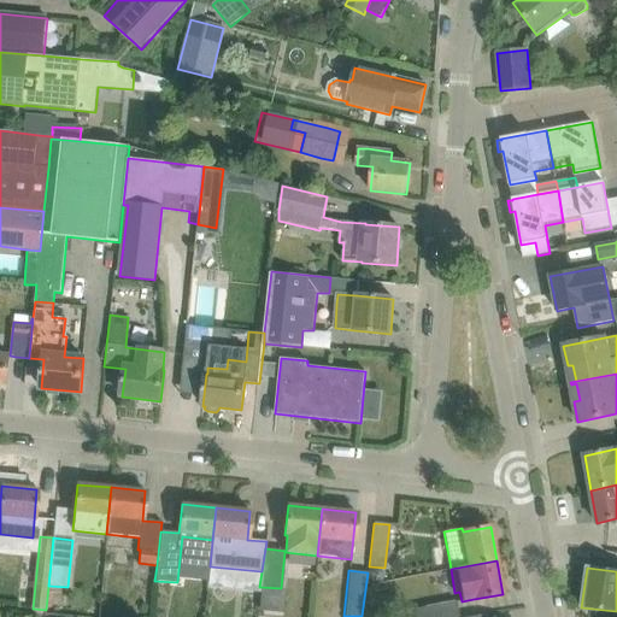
[(370,576),(371,581),(375,583),(380,582),(383,580),(383,576),(382,573),(378,570),(375,570),(371,573),(370,576)]
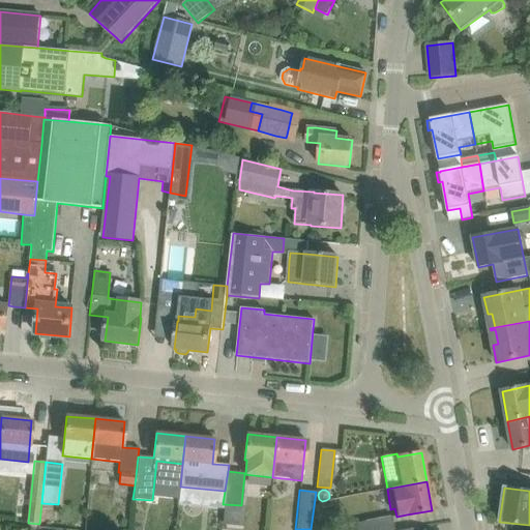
[(393,529),(391,517),(356,523),(357,529),(393,529)]
